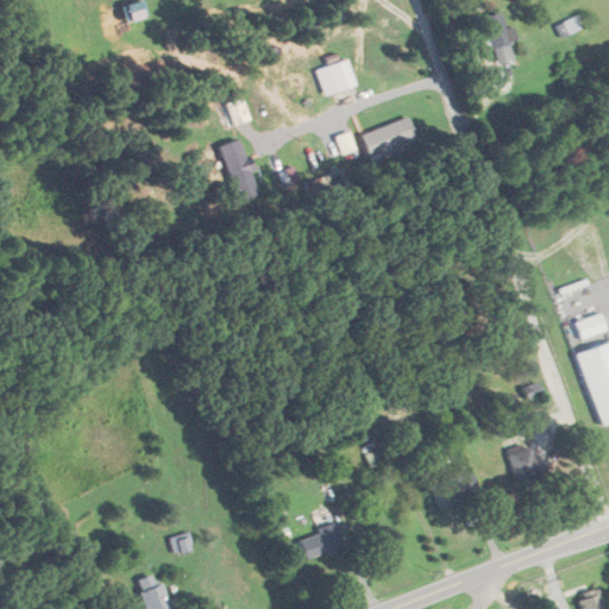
[(481,19),(497,63),(513,58),(508,42),(518,38),(513,26),(506,29),(500,12),(481,19)]
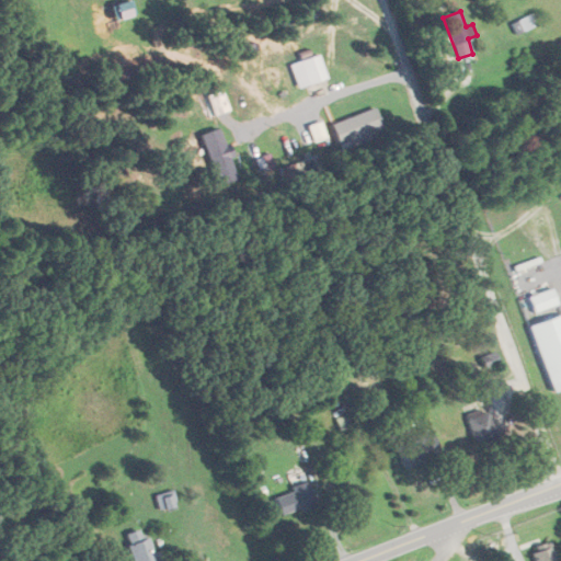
[(517,34),(538,24),(533,13),(512,23),(517,34)]
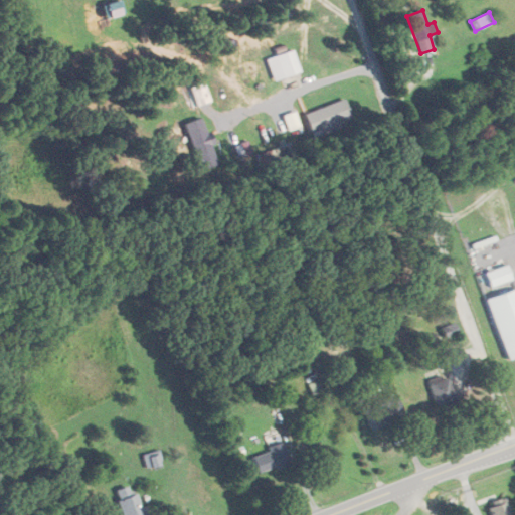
[(300,72),(294,50),(267,57),(273,80),(300,72)]
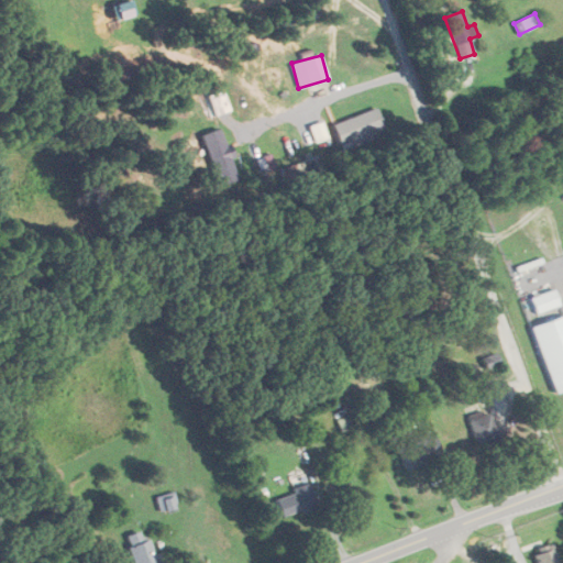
[(198,99),(206,119),(223,112),(217,92),(198,99)]
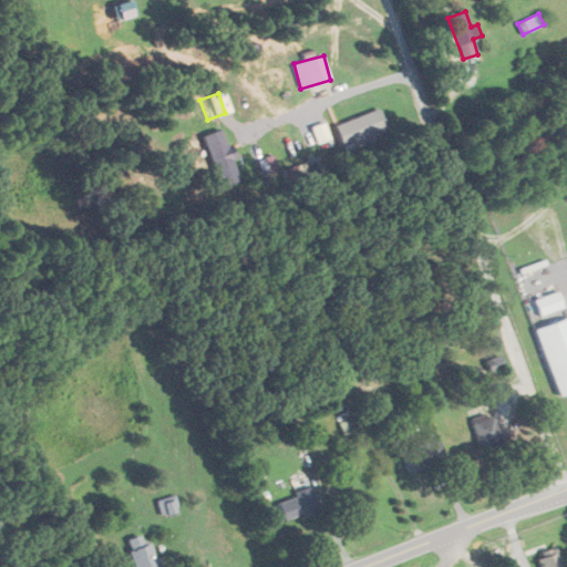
[(344,151),(390,132),(380,107),(334,126),(344,151)]
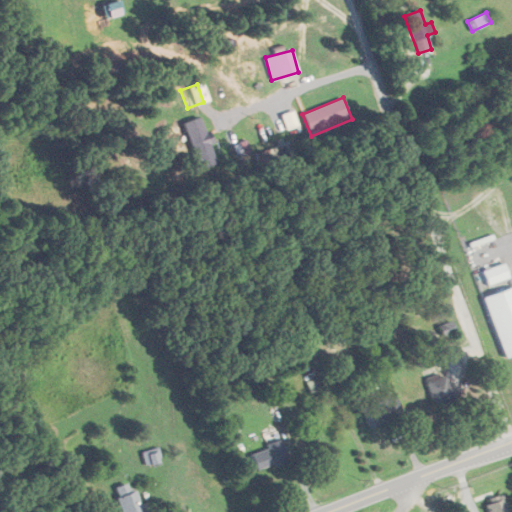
[(196,149),(198,164),(230,159),(229,148),(224,148),(224,145),(196,149)]
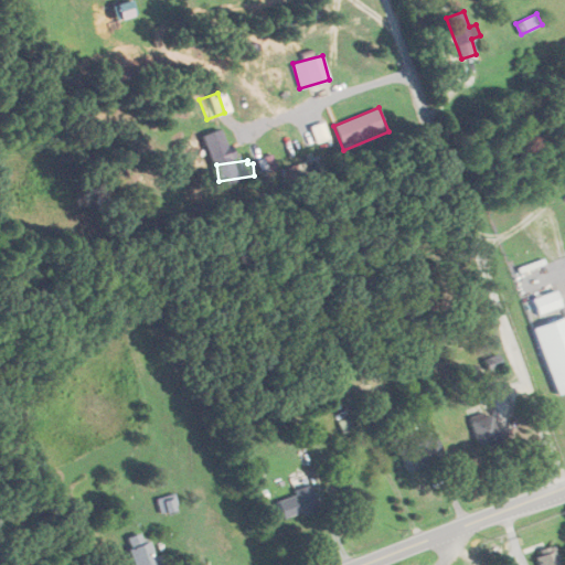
[(533,328),(556,396),(564,392),(564,315),(562,316),(558,308),(563,306),(557,290),(533,299),(542,324),(533,328)]
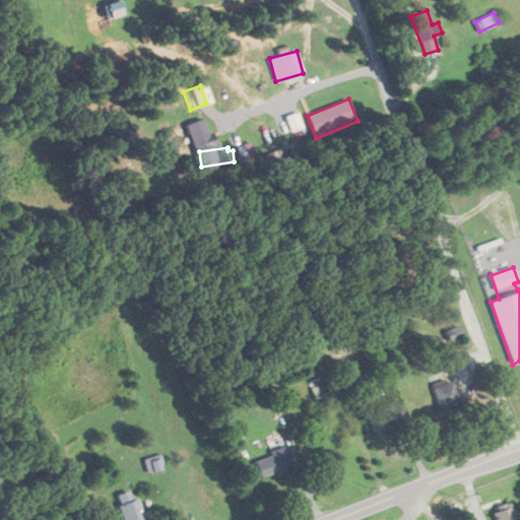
[(437,409),(456,407),(454,382),(435,384),(437,409)]
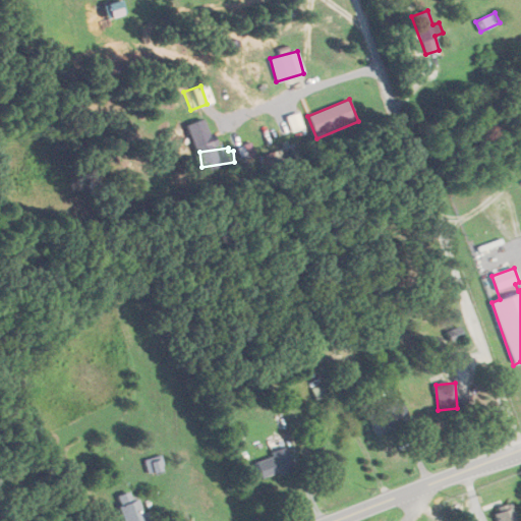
[(409,422),(399,399),(366,412),(377,436),(409,422)]
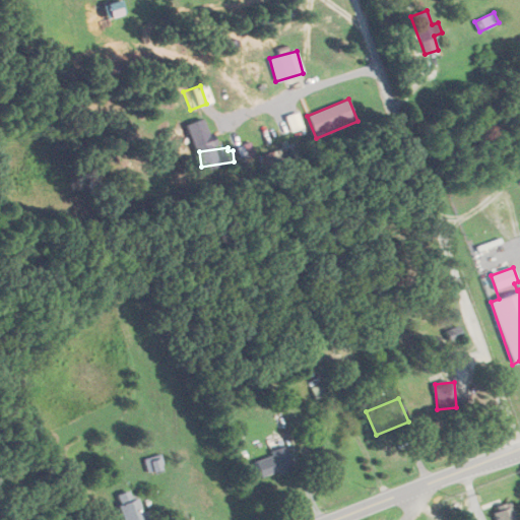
[(260,477),(293,466),(285,448),(254,460),(260,477)]
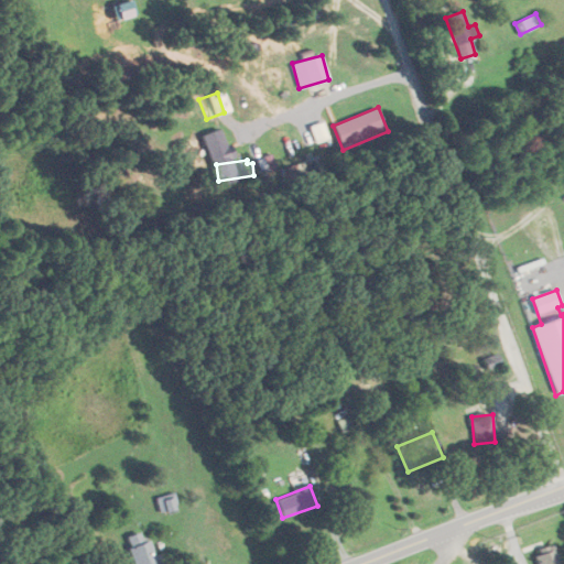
[(136,563),(156,563),(158,563),(142,531),(125,539),(136,563)]
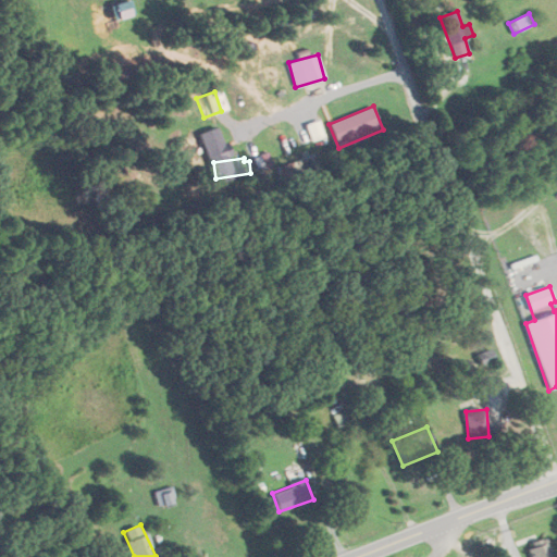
[(553,556),(553,542),(533,542),(533,556),(553,556)]
